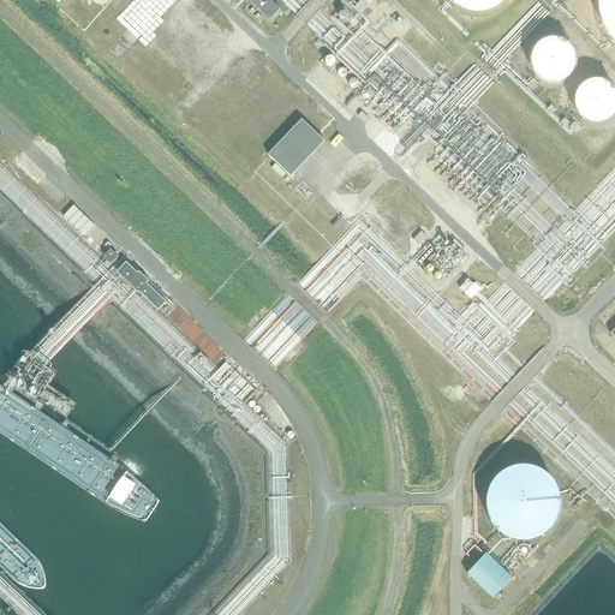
[(248,0),(269,21),(280,10),(269,0),(248,0)]
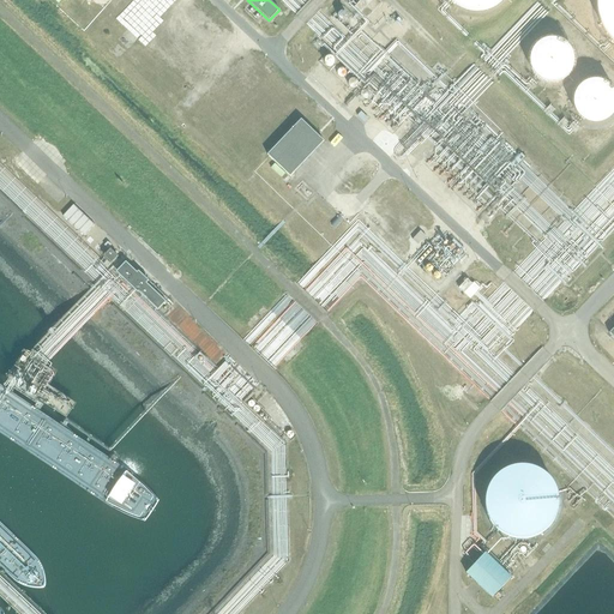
[(381,2),(379,0),(378,0),(360,0),(354,7),(367,18),(381,2)]
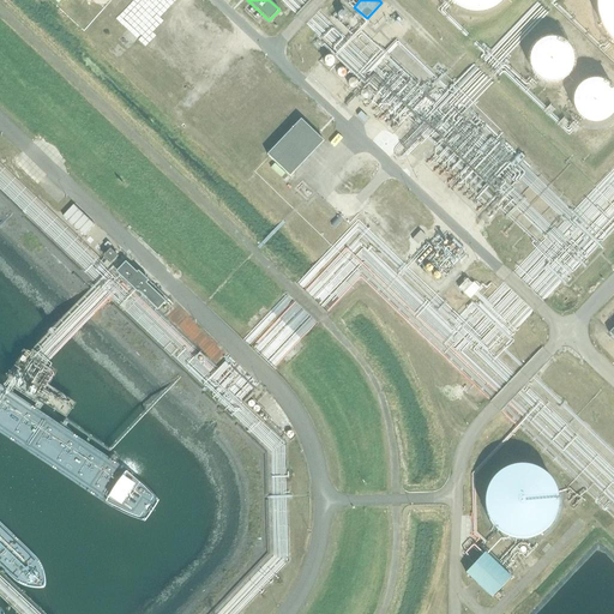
[(613,0),(596,0),(597,2),(599,10),(600,17),(602,23),(606,29),(611,35),(613,37),(613,0)]
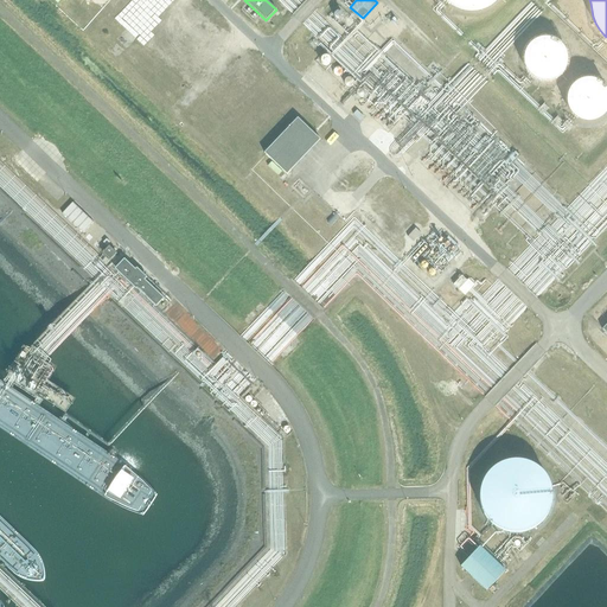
[(328,40),(337,32),(328,24),(319,32),(328,40)]
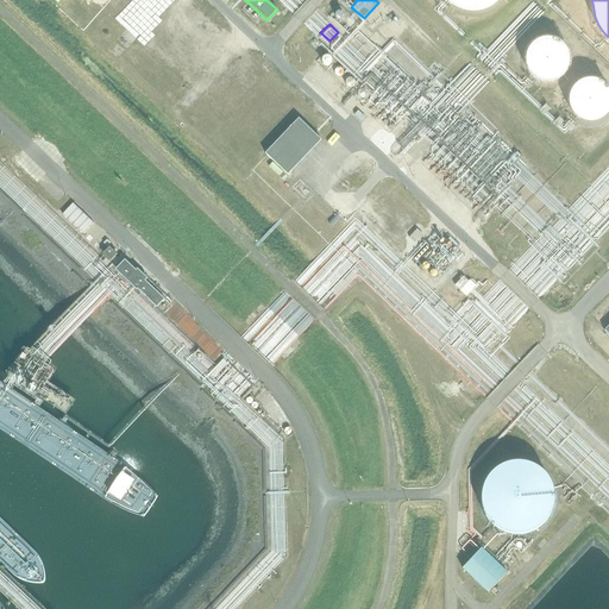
[(570,61),(570,57),(570,54),(569,49),(566,45),(564,42),(562,39),(558,38),(554,37),(550,36),(545,36),(541,38),(538,39),(534,42),(532,45),(531,49),(528,54),(528,57),(528,61),(529,64),(532,69),(535,71),(538,75),(542,76),(546,77),(550,77),(552,77),(557,76),(562,74),(564,71),(566,69),(569,64),(570,61)]
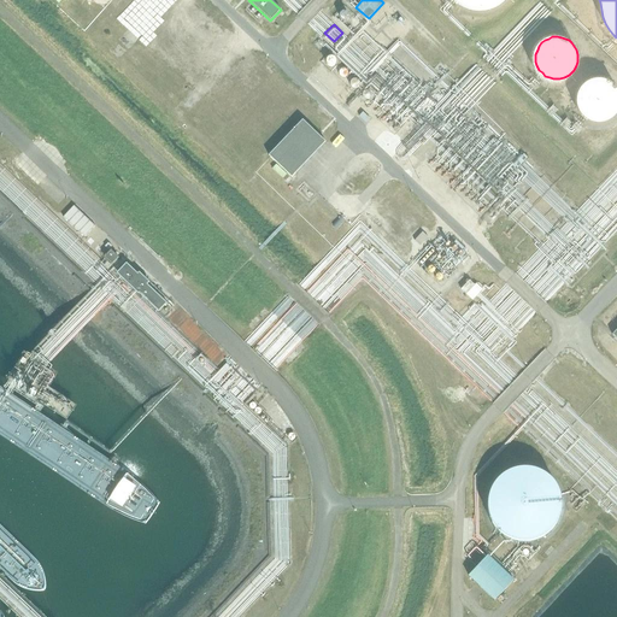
[(616,107),(616,93),(615,88),(612,86),(609,83),(606,81),(601,80),(597,78),(593,78),(588,80),(585,82),(581,84),(577,88),(576,92),(575,95),(574,100),(574,105),(575,109),(577,112),(580,116),(582,118),(587,121),(591,122),(594,123),(599,123),(604,122),(607,121),(611,117),(613,113),(616,110),(616,107)]
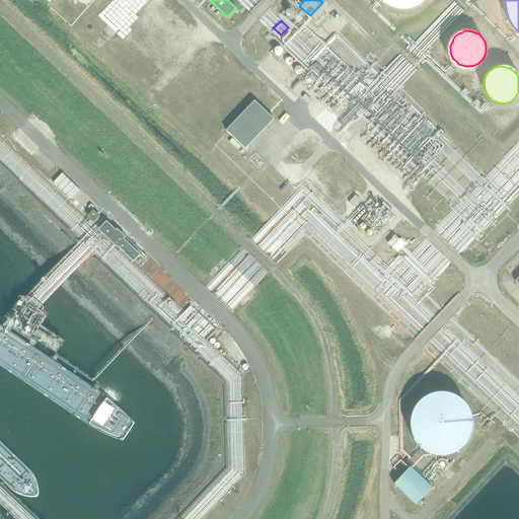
[(254,101),(226,131),(245,149),(274,120),(254,101)]
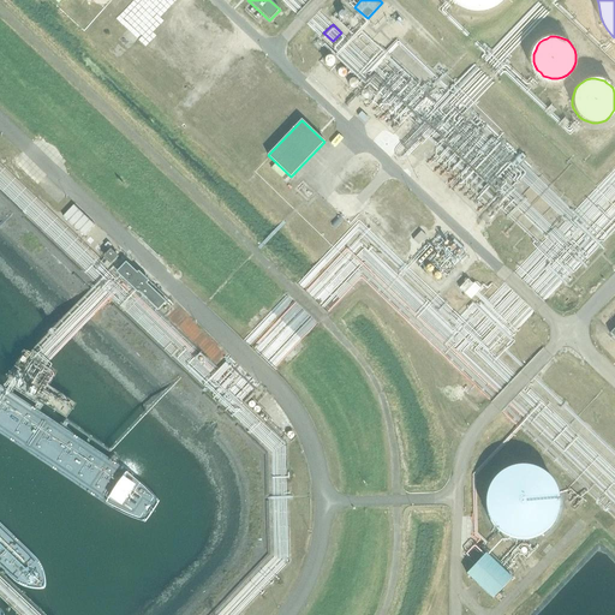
[(73,208),(64,219),(81,236),(91,225),(73,208)]
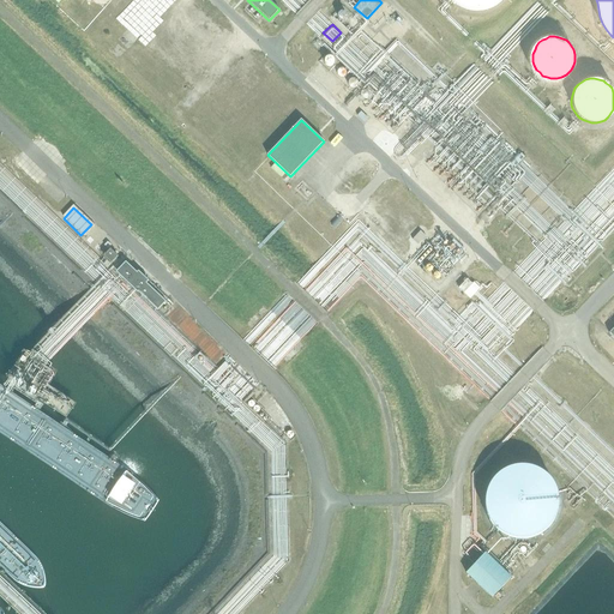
[(420,232),(413,240),(417,245),(426,236),(420,232)]
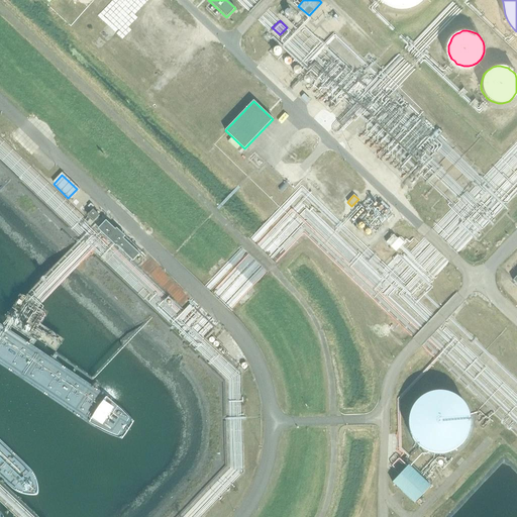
[(78,219),(73,222),(77,230),(82,227),(78,219)]
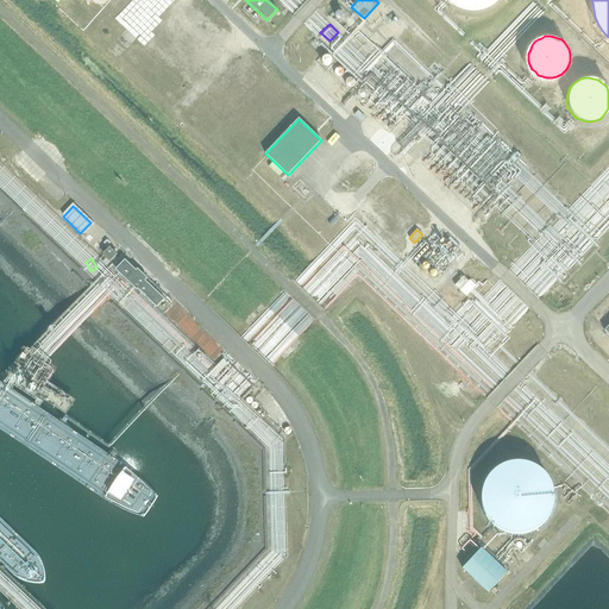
[(164,300),(125,262),(117,270),(156,308),(164,300)]
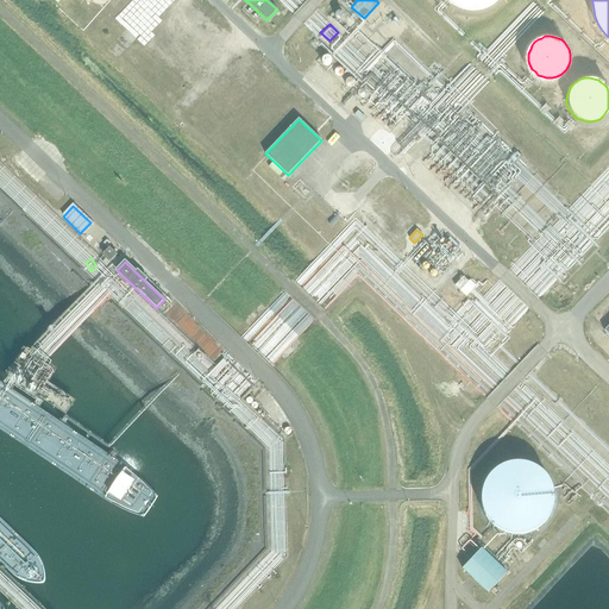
[(460,290),(468,282),(463,277),(454,286),(460,290)]
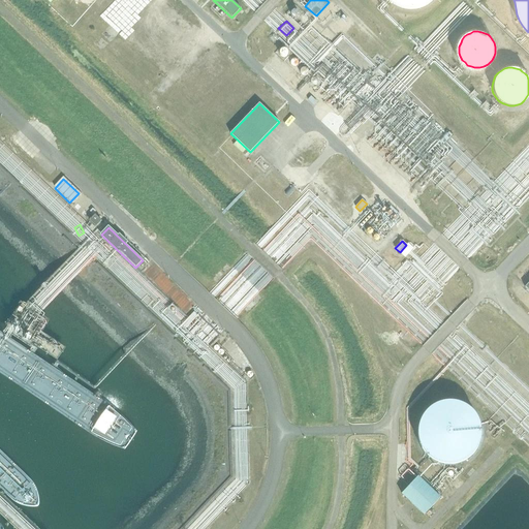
[(478,437),(479,431),(478,426),(476,419),(474,415),(470,410),(466,407),(461,404),(456,402),(450,401),(444,401),(439,402),(434,404),(429,408),(425,411),(422,416),(418,422),(417,427),(417,433),(417,438),(419,443),(423,448),(426,454),(430,457),(435,460),(440,462),(446,463),(452,463),(458,462),(463,459),(467,456),(471,453),(475,447),(477,442),(478,437)]
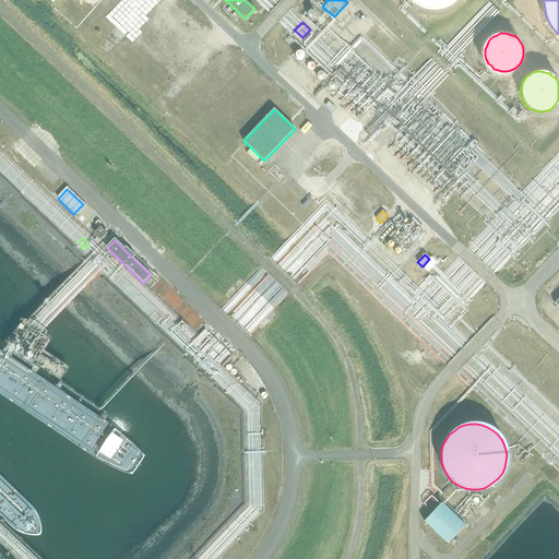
[(431,504),(438,494),(429,489),(423,500),(431,504)]
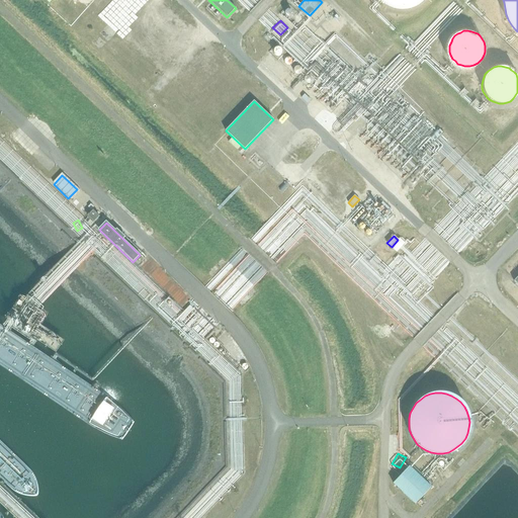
[(393,484),(400,490),(415,504),(431,488),(409,466),(393,484)]
